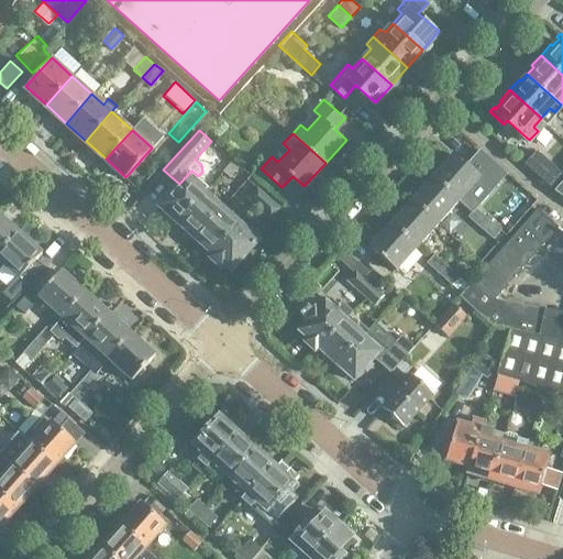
[(537,149),(525,162),(551,186),(562,173),(537,149)]
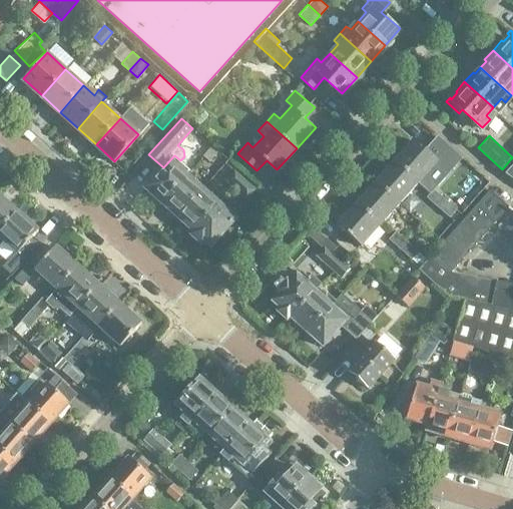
[(413,138),(394,160),(417,181),(436,159),(413,138)]
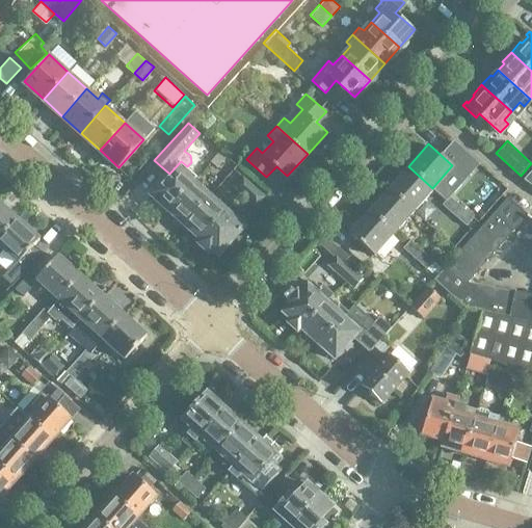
[(217,166),(227,156),(219,150),(210,160),(217,166)]
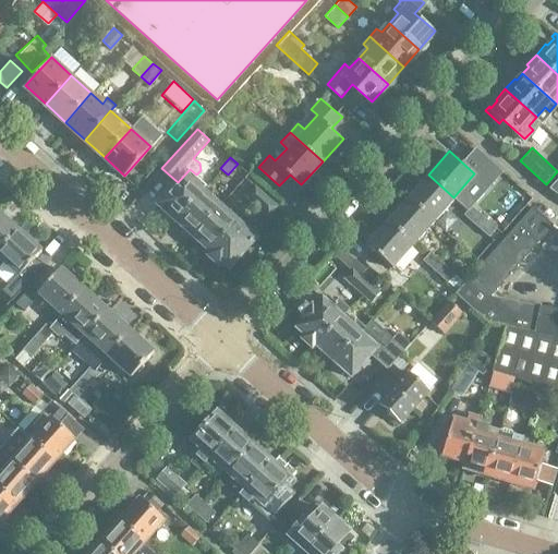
[(159,203),(177,218),(203,189),(194,182),(198,177),(196,175),(190,169),(178,182),(159,203)]
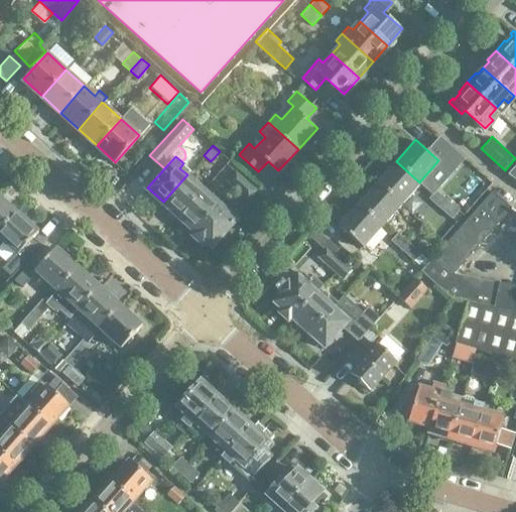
[(419,182),(396,161),(377,181),(401,203),(419,182)]
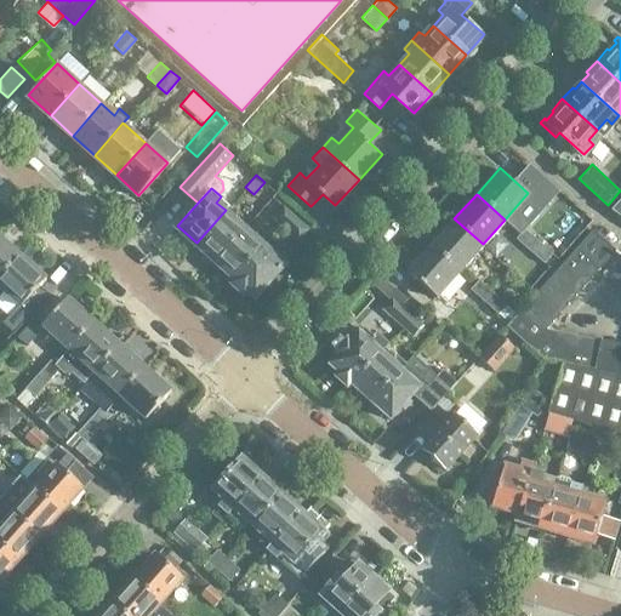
[(297,240),(309,227),(284,204),(272,217),(297,240)]
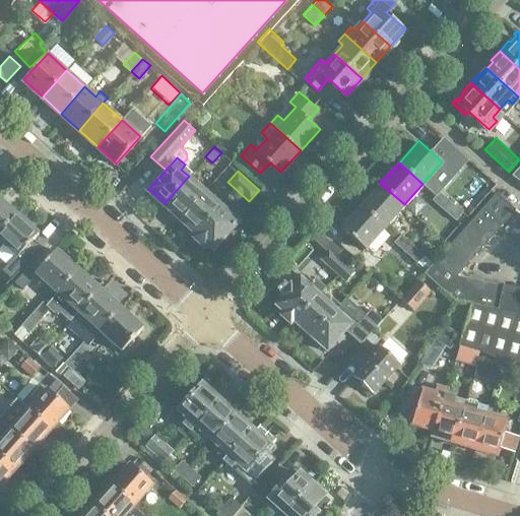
[(192,173),(189,176),(165,203),(180,217),(204,190),(197,184),(200,180),(192,173)]
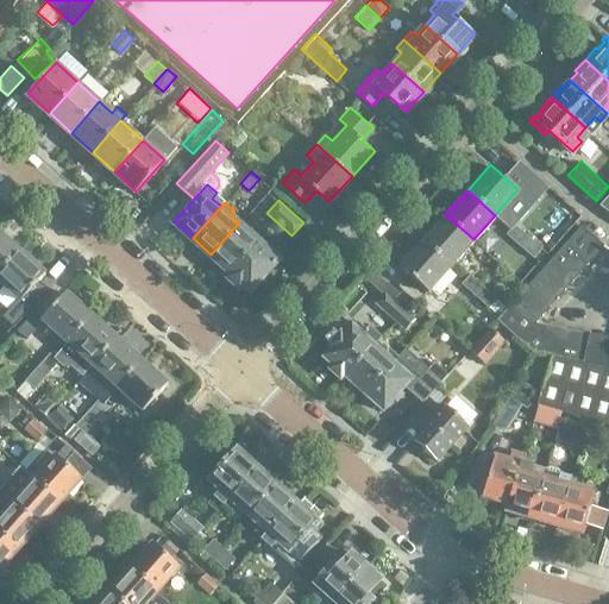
[(473,239),(445,214),(424,239),(451,264),(473,239)]
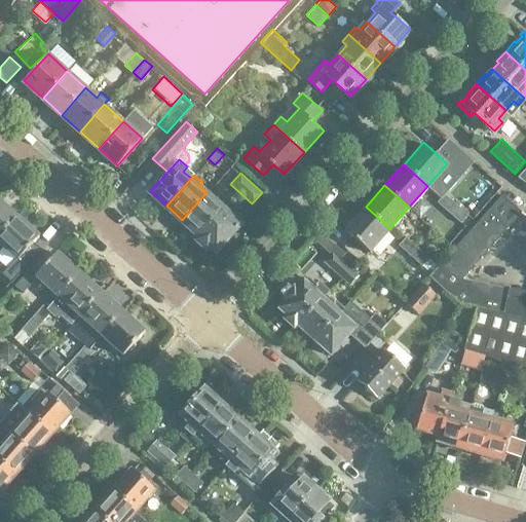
[(207,192),(182,220),(198,234),(223,207),(226,203),(217,195),(214,198),(207,192)]
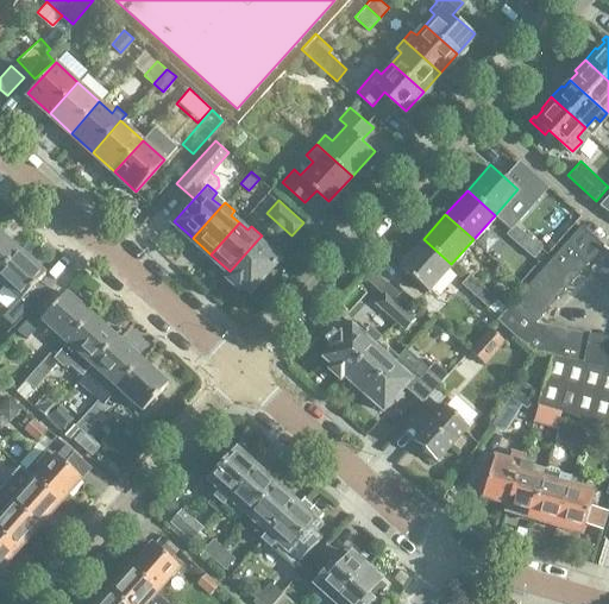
[(534,256),(542,247),(515,222),(507,232),(534,256)]
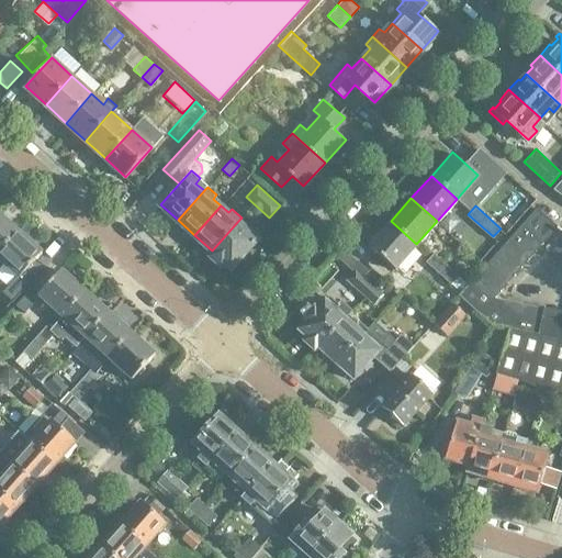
[(494,297),(558,225),(537,207),(486,264),(459,293),(494,325),(508,327),(496,372),(518,379),(529,382),(561,400),(561,310),(495,297),(494,297)]
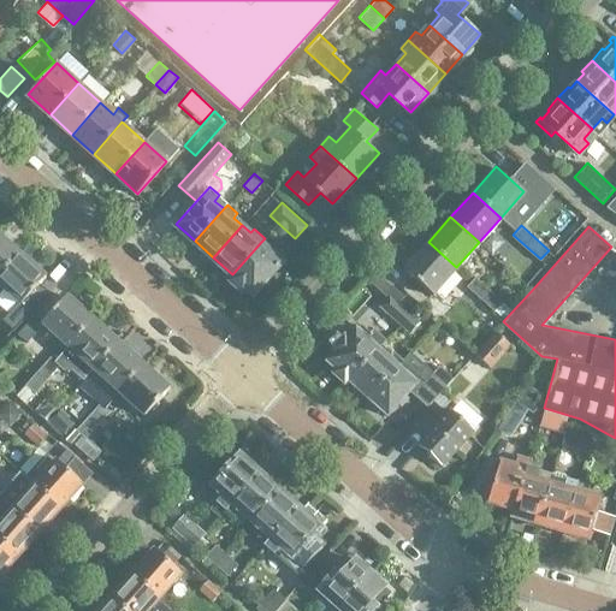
[(0,231),(0,272),(21,250),(0,231)]
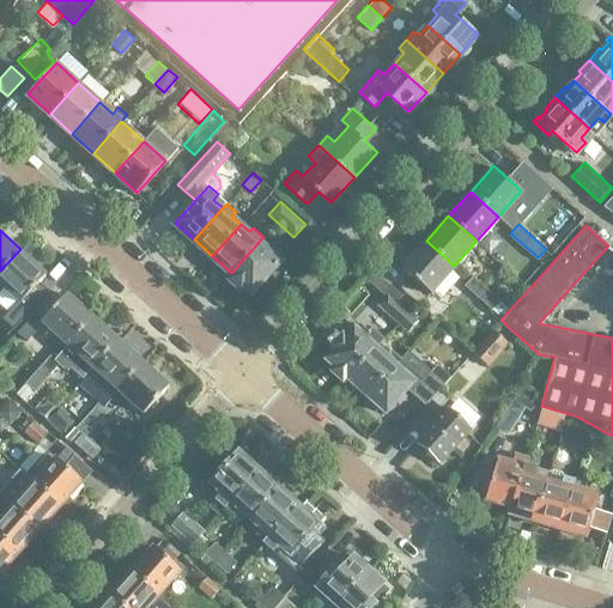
[(260,241),(231,273),(234,275),(231,279),(241,287),(243,285),(252,292),(285,255),(274,245),(269,250),(260,241)]
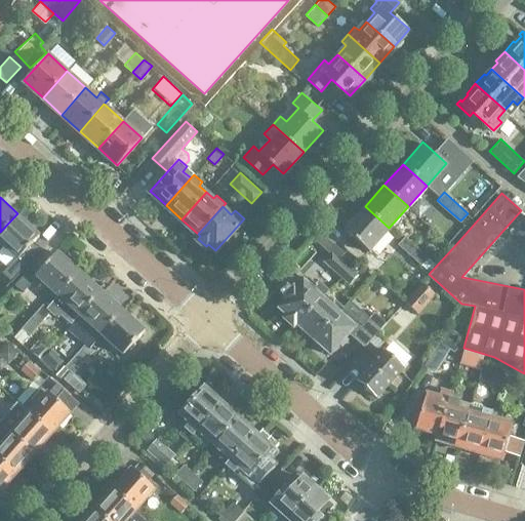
[(389,228),(365,206),(345,228),(369,249),(389,228)]
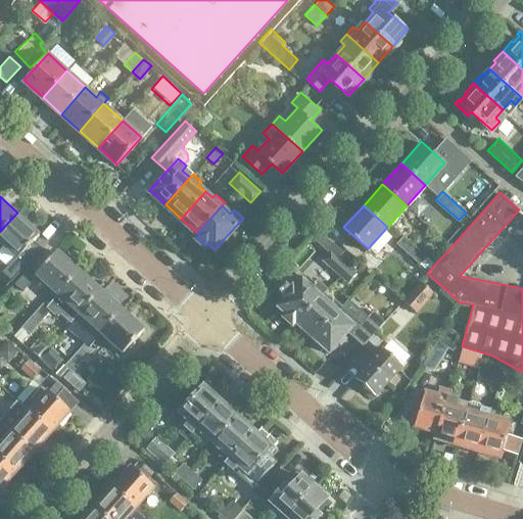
[(17,213),(0,231),(0,246),(3,243),(17,256),(40,232),(17,213)]
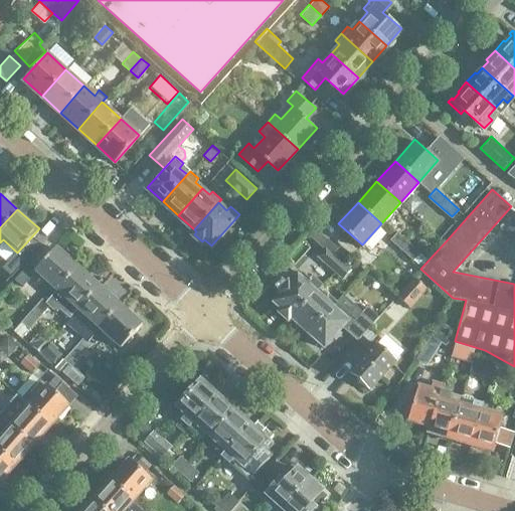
[(390,238),(413,259),(422,267),(430,259),(420,250),(397,230),(390,238)]
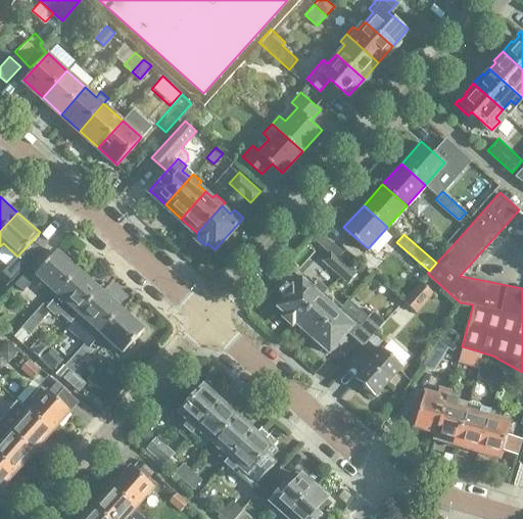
[(36,273),(58,292),(79,269),(57,248),(36,273)]
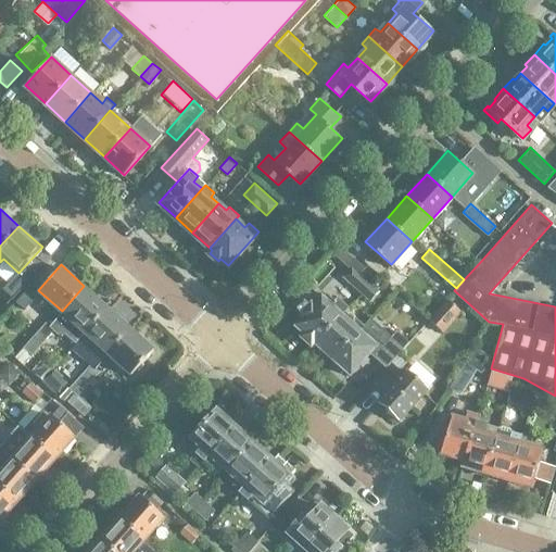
[(379,290),(370,283),(351,264),(342,275),(370,300),(379,290)]
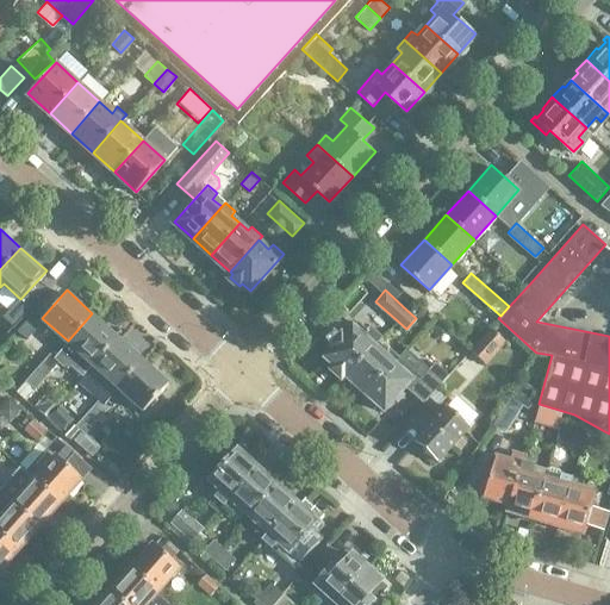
[(92,313),(68,341),(54,356),(60,361),(62,365),(70,365),(82,375),(118,336),(92,313)]
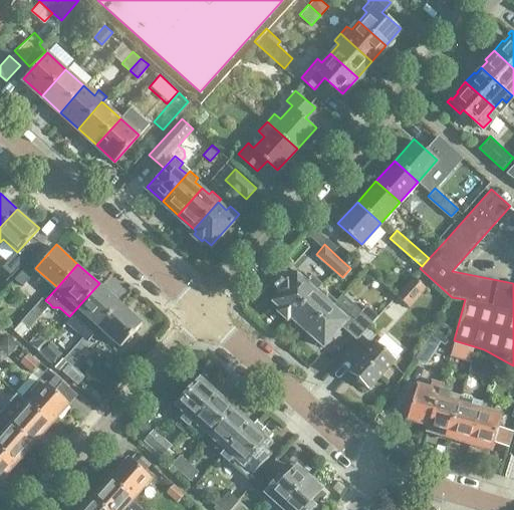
[(285,311),(291,316),(318,286),(317,285),(314,289),(305,281),(308,277),(300,270),(289,282),(287,279),(277,290),(280,292),(273,300),(280,307),(277,310),(282,315),(285,311)]
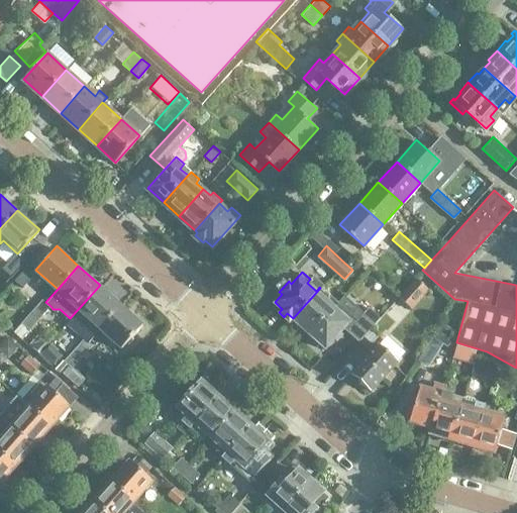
[(412,308),(429,289),(415,277),(399,296),(412,308)]
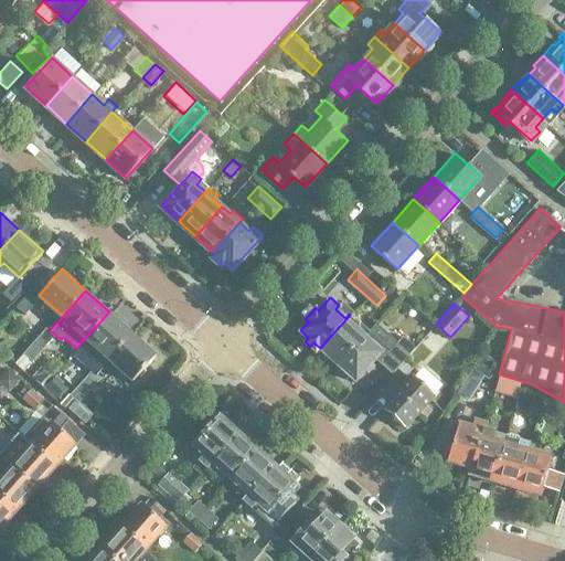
[(132,332),(109,311),(76,348),(72,352),(92,370),(70,393),(71,394),(64,403),(66,405),(132,332)]
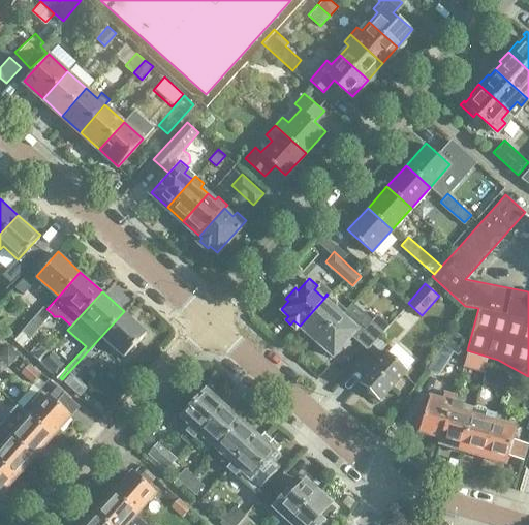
[(328,295),(300,326),(315,340),(340,313),(333,306),(336,303),(328,295)]
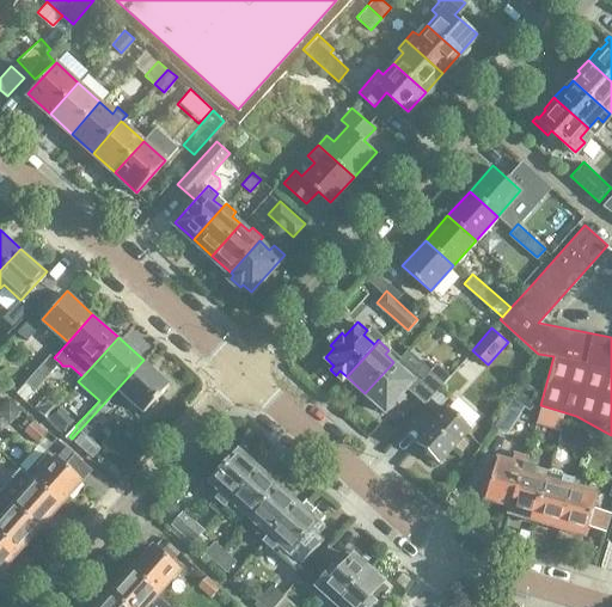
[(0,365),(12,351),(4,344),(0,348),(0,365)]
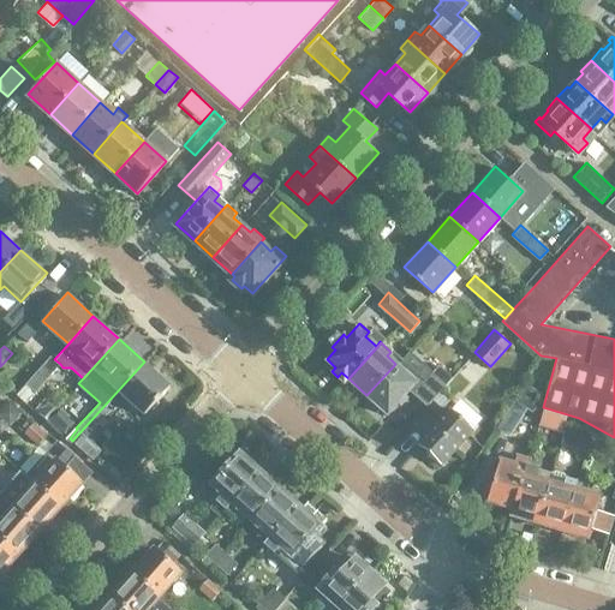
[(51,356),(25,382),(18,376),(10,386),(18,393),(27,383),(35,392),(60,364),(54,359),(51,356)]
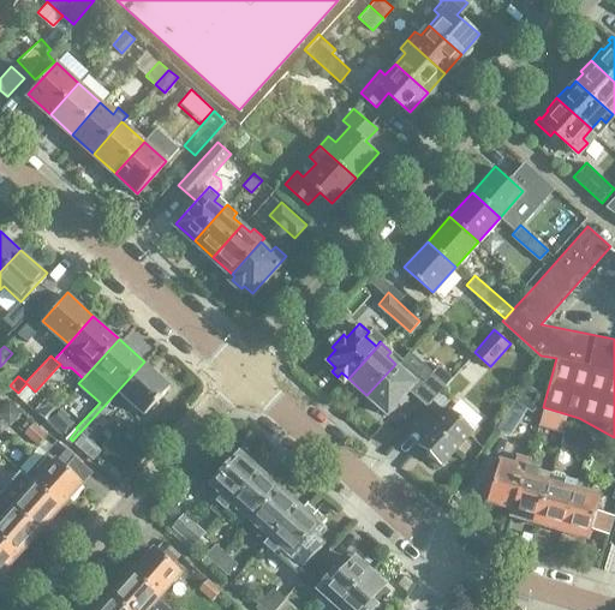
[(169,384),(144,362),(72,441),(93,459),(101,450),(87,436),(111,410),(106,405),(119,390),(144,412),(169,384)]
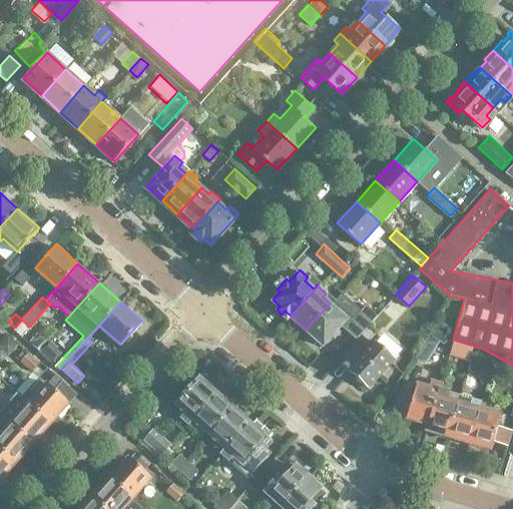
[(330,304),(306,330),(322,345),(350,314),(341,306),(337,310),(330,304)]
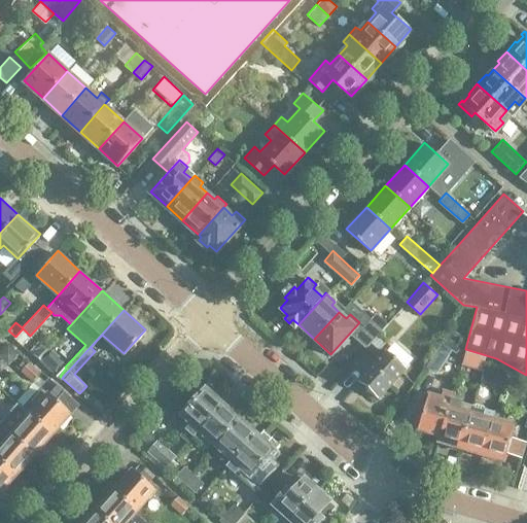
[(365,347),(388,322),(376,312),(353,337),(365,347)]
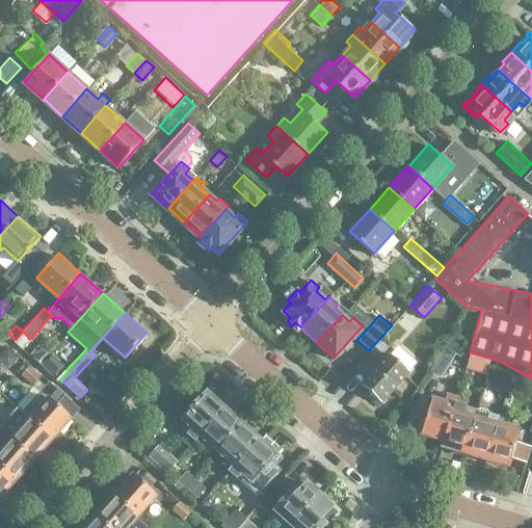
[(454,331),(445,345),(460,355),(463,350),(461,348),(468,339),(454,331)]
